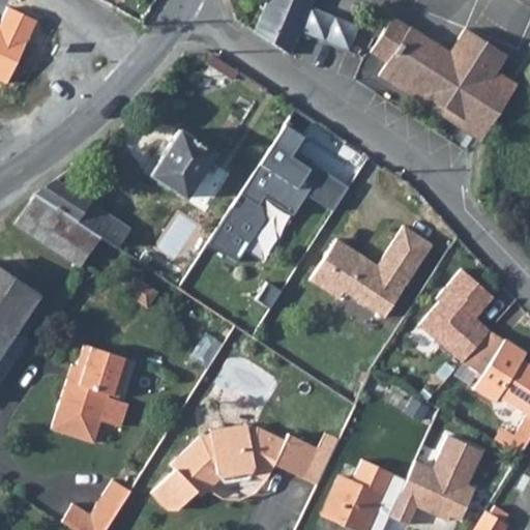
[(311,0),(265,0),(255,30),(289,53),(297,33),(311,0)]
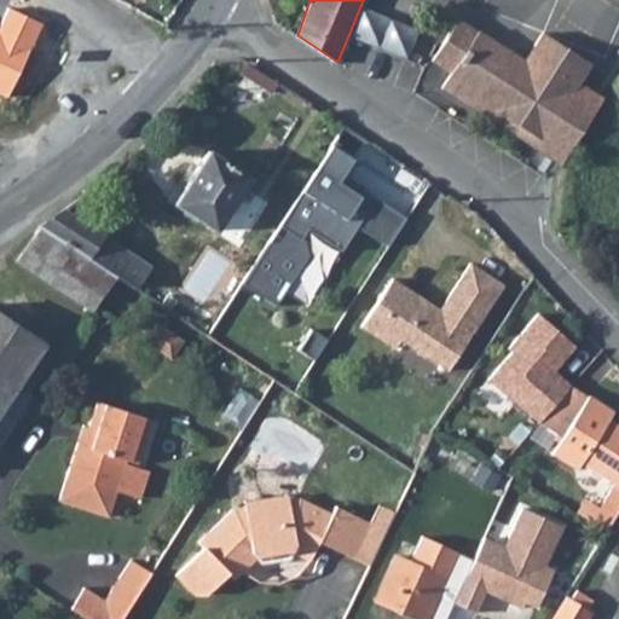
[(41,24),(7,9),(0,24),(0,92),(7,96),(41,24)]
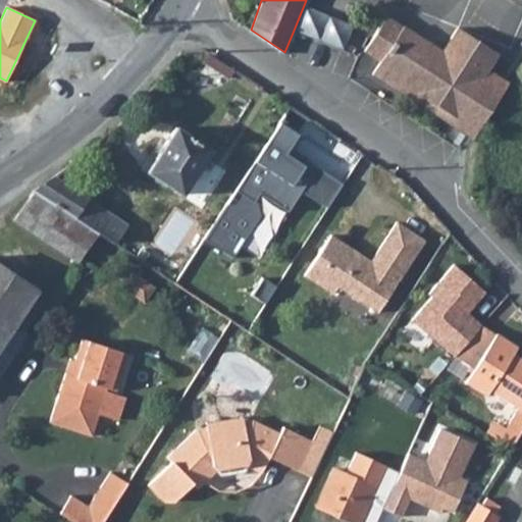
[(387,15),(365,50),(382,60),(373,72),(395,87),(399,81),(431,101),(435,100),(476,38),(458,27),(444,51),(407,28),(403,25),(387,15)]
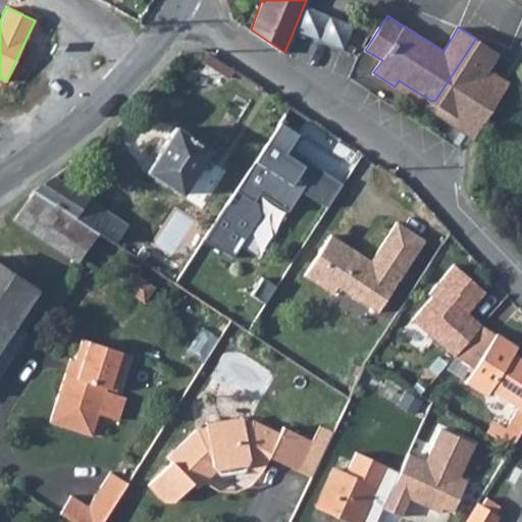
[(474,137),(510,82),(490,69),(500,53),(476,38),(435,100),(431,101),(421,104),(474,137)]
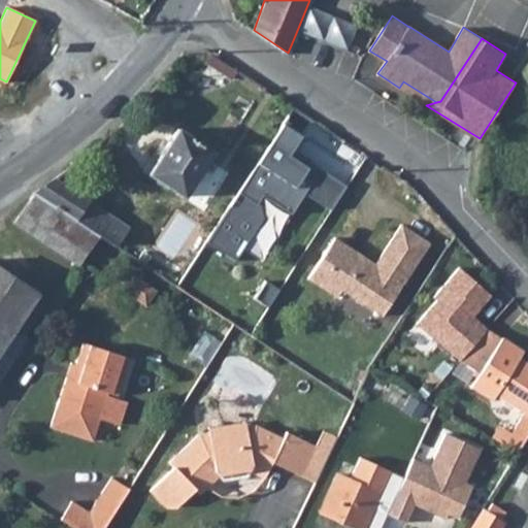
[(303,130),(284,118),(238,192),(256,203),(262,193),(292,211),(304,191),(330,207),(344,184),(297,154),(293,158),(288,155),(303,130)]
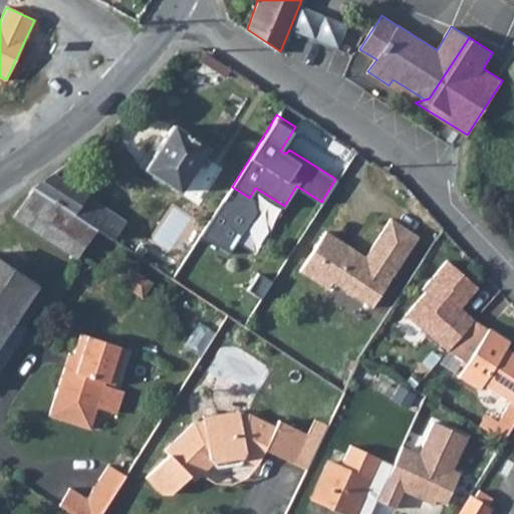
[(180,189),(209,147),(173,122),(145,166),(180,189)]
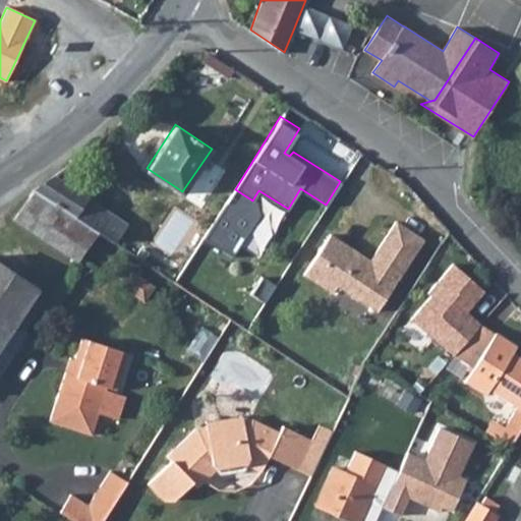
[(32,191),(13,220),(73,259),(75,261),(96,230),(112,240),(124,222),(54,175),(32,191)]
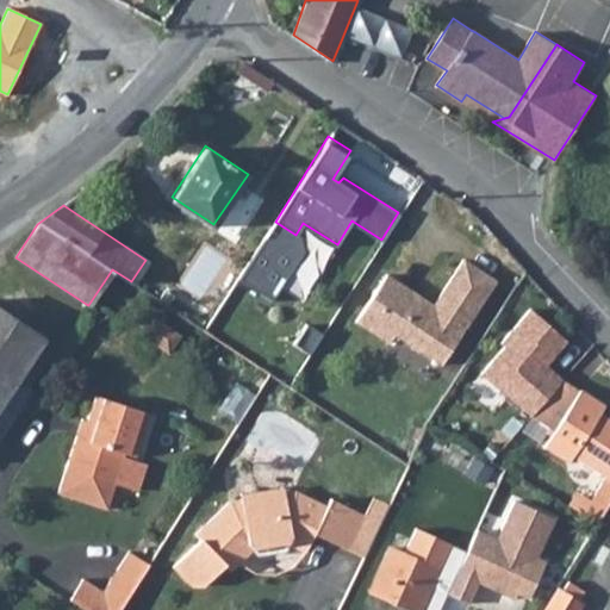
[(390,341),(394,332),(441,362),(496,278),(461,256),(433,302),(429,307),(415,297),(418,292),(385,272),(356,319),(390,341)]
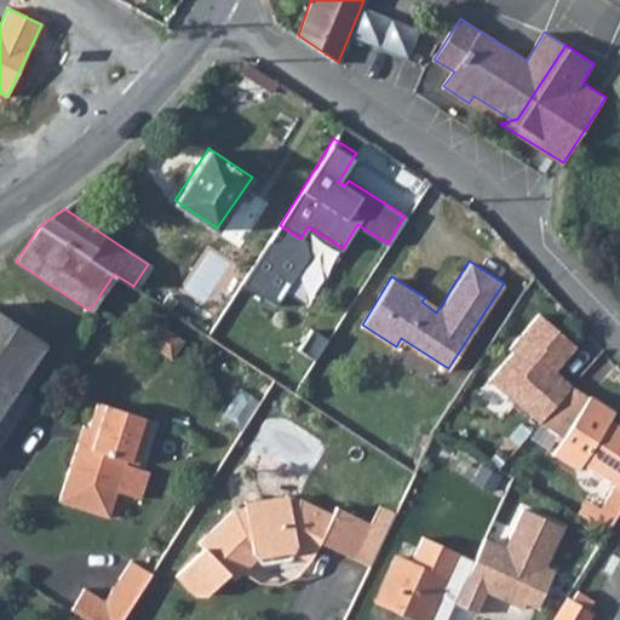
[(422,302),(436,313),(440,306),(425,297),(422,302)]
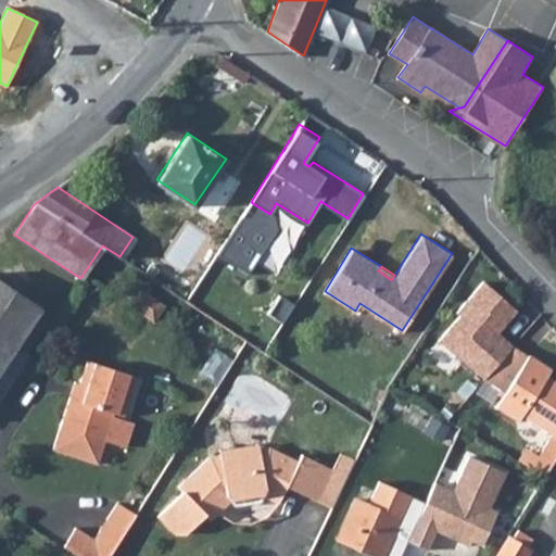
[(515,312),(484,281),(455,312),(459,315),(439,339),(481,380),(510,348),(490,328),(492,325),(505,324),(515,312)]
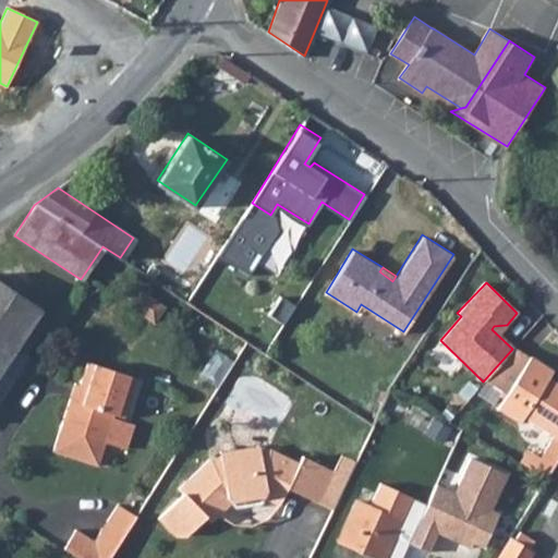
[(45,319),(36,315),(39,311),(0,283),(0,398),(28,355),(23,351),(45,319)]
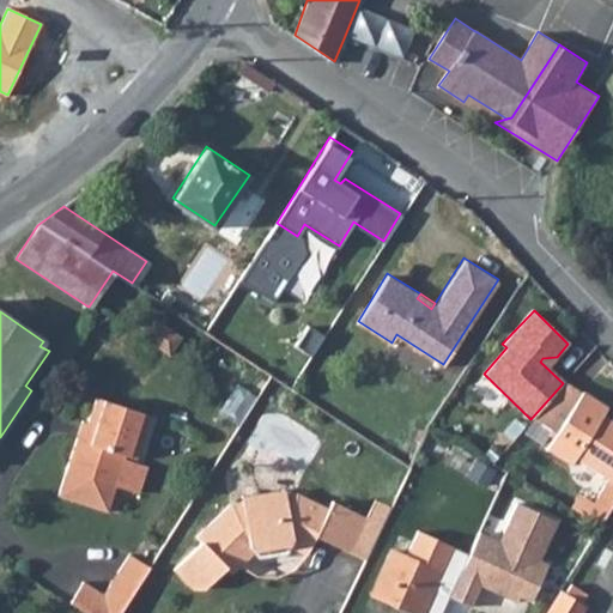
[(563,383),(530,419),(556,434),(580,393),(563,383)]
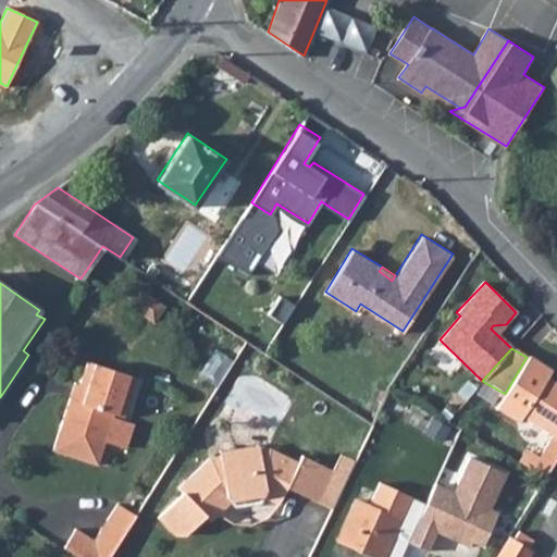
[(515,422),(546,382),(552,370),(528,356),(527,357),(505,394),(495,410),(515,422)]
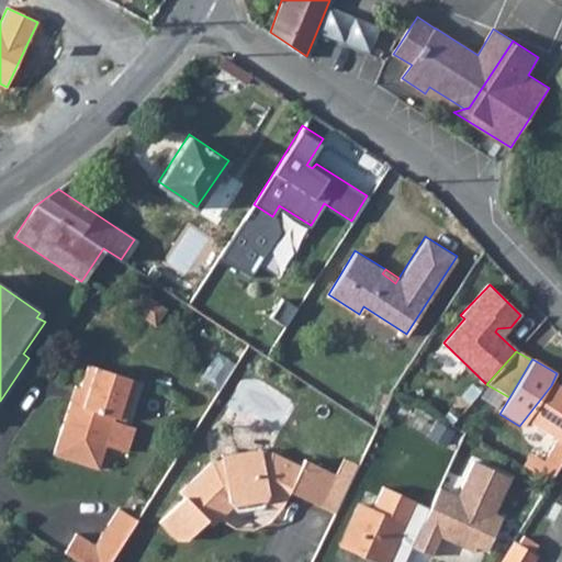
[(70,402),(55,456),(100,469),(107,445),(114,420),(115,416),(125,419),(137,380),(88,366),(81,388),(77,404),(70,402)]
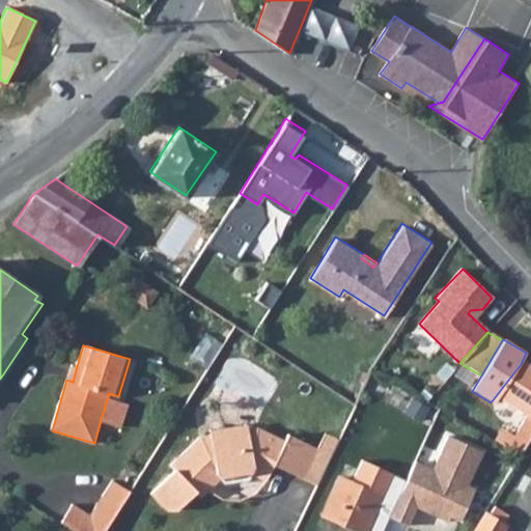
[(512,436),(507,432),(500,443),(521,455),(530,437),(530,366),(527,364),(525,367),(521,364),(491,402),(494,406),(498,398),(525,415),(512,436)]
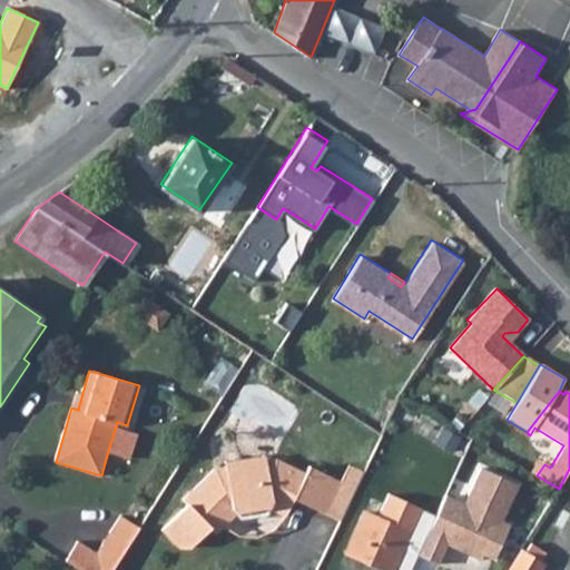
[(71,408),(78,410),(82,393),(76,392),(71,408)]
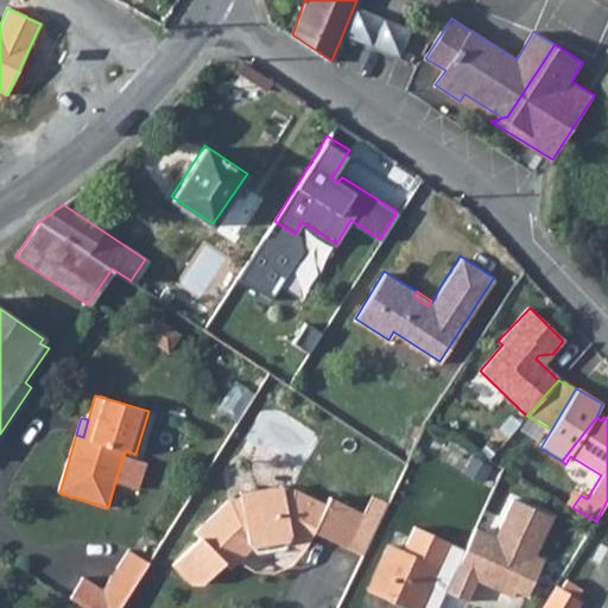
[(124,455),(115,481),(138,488),(146,462),(124,455)]
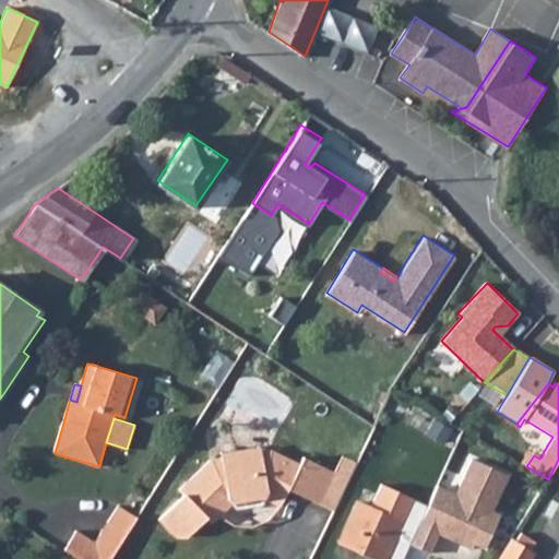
[(286,496),(289,488),(320,502),(336,472),(308,458),(305,465),(272,449),(242,451),(210,459),(179,489),(185,495),(159,519),(175,535),(188,536),(206,518),(211,523),(232,502),(237,507),(261,502),(263,498),(275,503),(281,494),(286,496)]
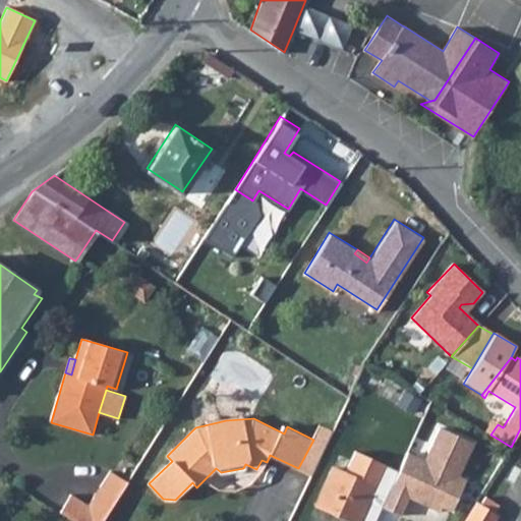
[(407,457),(384,513),(402,520),(410,503),(451,518),(465,481),(460,479),(472,445),(440,428),(424,462),(407,457)]
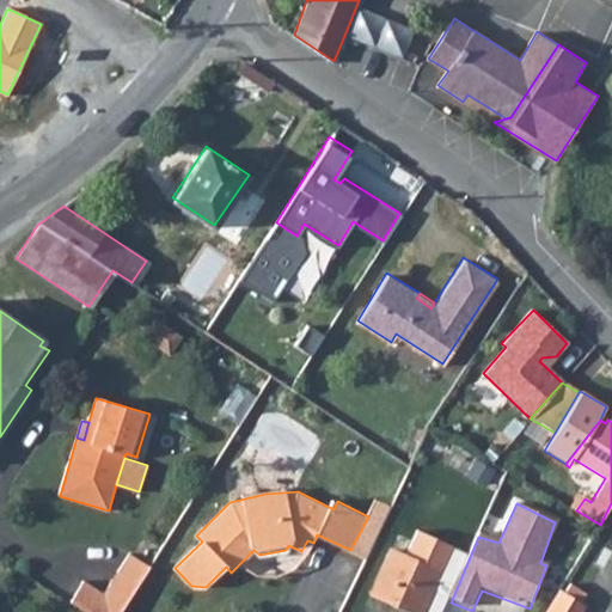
[(307,554),(313,543),(307,540),(301,551),(307,554)]
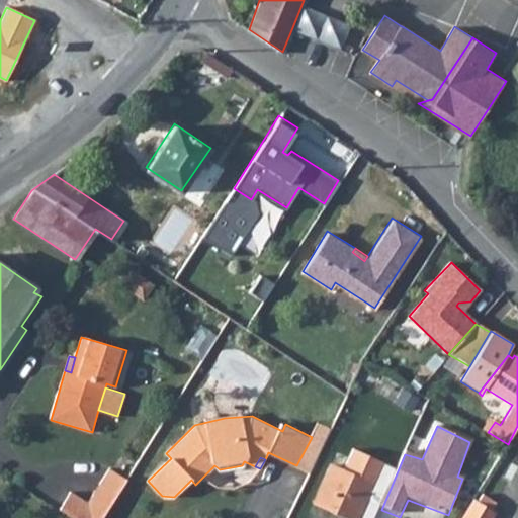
[(361,514),(377,480),(335,458),(319,495),(361,514)]
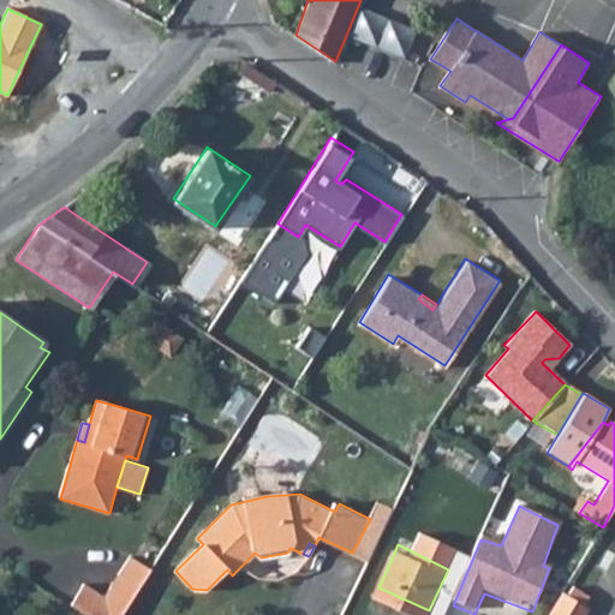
[(84,583),(71,603),(90,614),(119,614),(150,568),(130,555),(103,596),(84,583)]
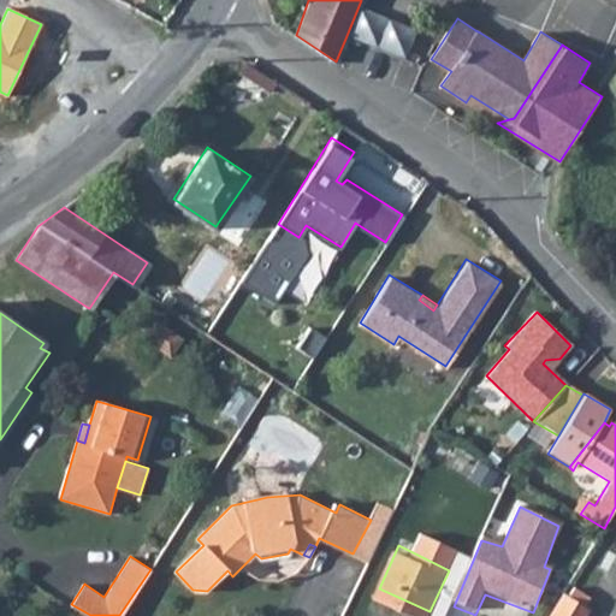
[(574,587),(568,597),(582,606),(588,596),(574,587)]
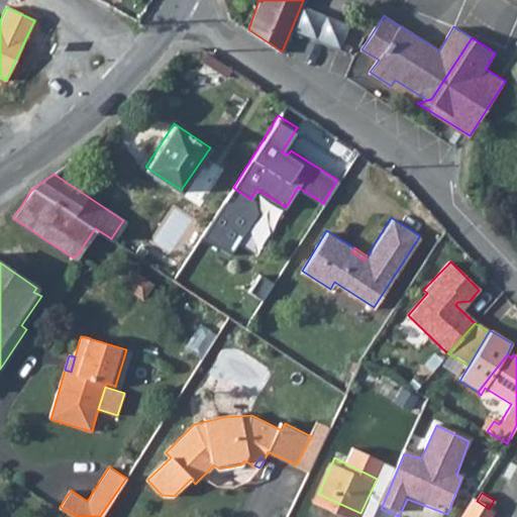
[(490,516),(493,512),(489,509),(477,501),(472,499),(459,516),(490,516)]
